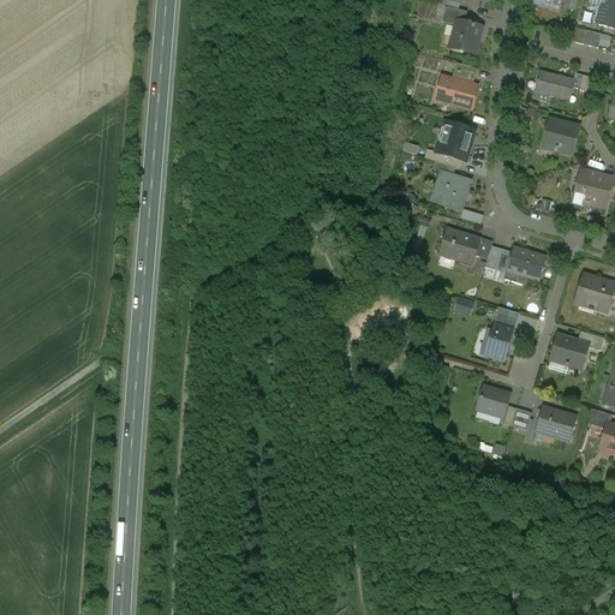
[(614,24),(614,0),(590,0),(590,1),(601,5),(596,24),(614,29),(614,24)]
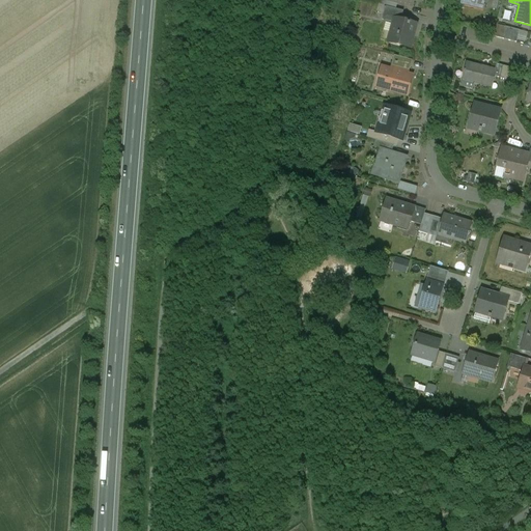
[(403,11),(386,7),(382,20),(393,23),(394,20),(400,21),(403,11)]
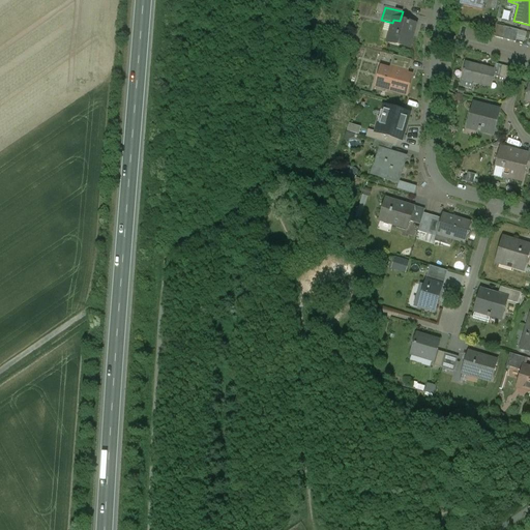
[(400,21),(393,20),(392,23),(387,41),(409,48),(411,38),(410,37),(413,25),(400,21)]
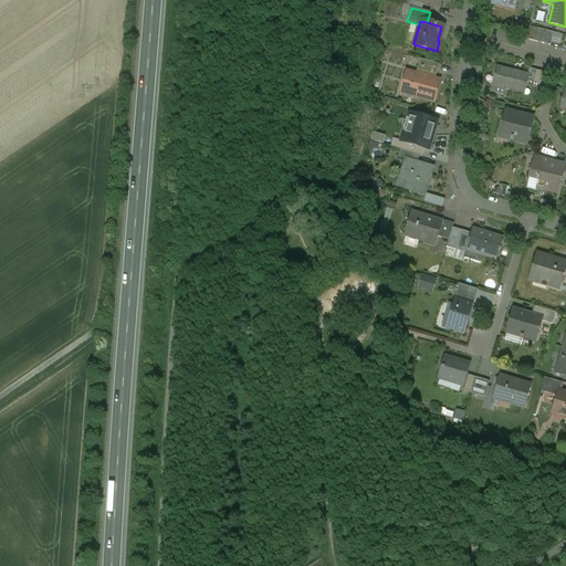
[(538,29),(532,28),(528,40),(535,42),(538,29)]
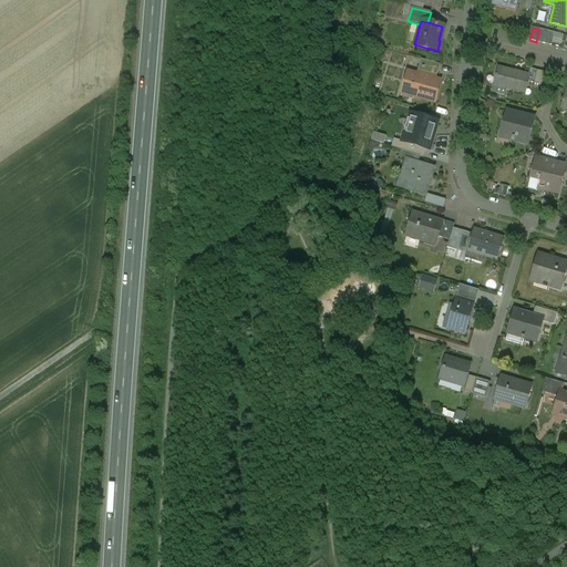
[(555,32),(539,29),(536,42),(552,45),(555,32)]
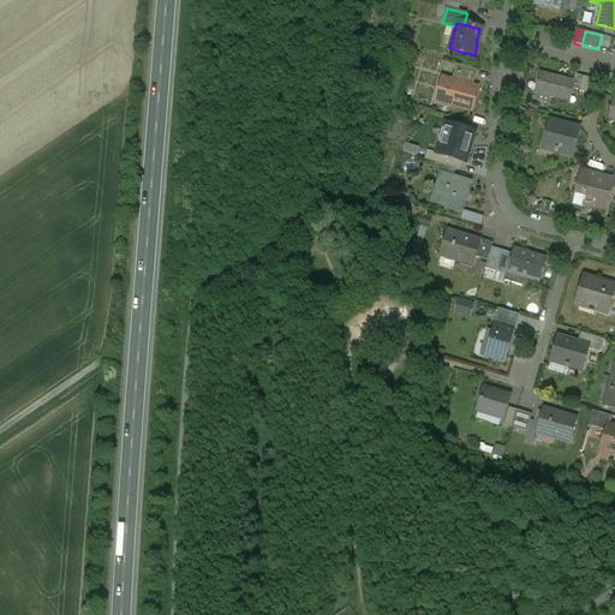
[(477,70),(457,64),(453,77),(473,83),(477,70)]
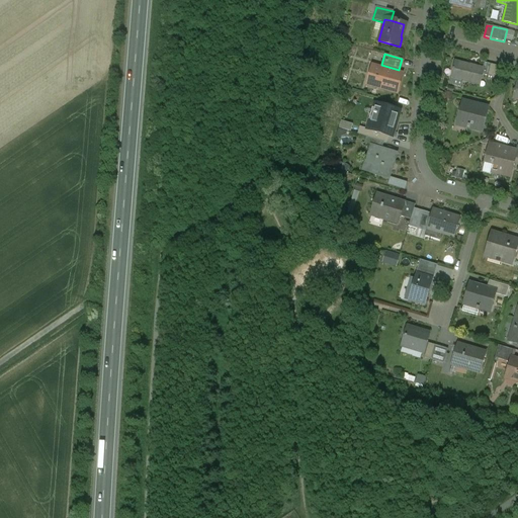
[(484,70),(455,63),(452,78),(480,85),(482,75),(484,70)]
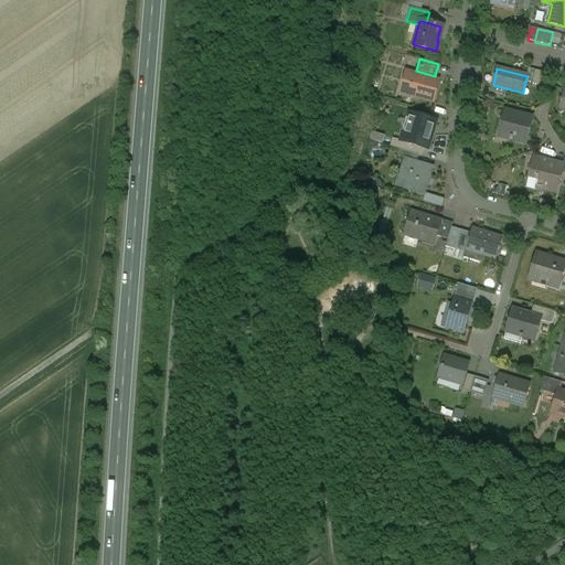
[(535,71),(529,68),(528,76),(525,82),(532,83),(535,71)]
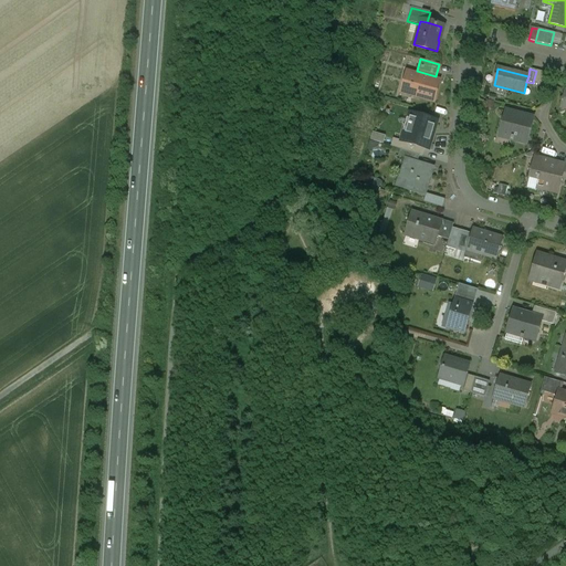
[(543,72),(536,71),(533,83),(540,85),(543,72)]
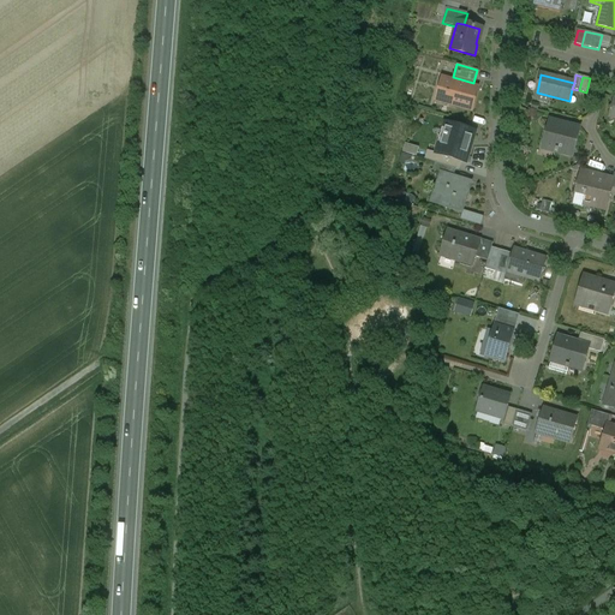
[(597,81),(590,78),(586,93),(593,94),(597,81)]
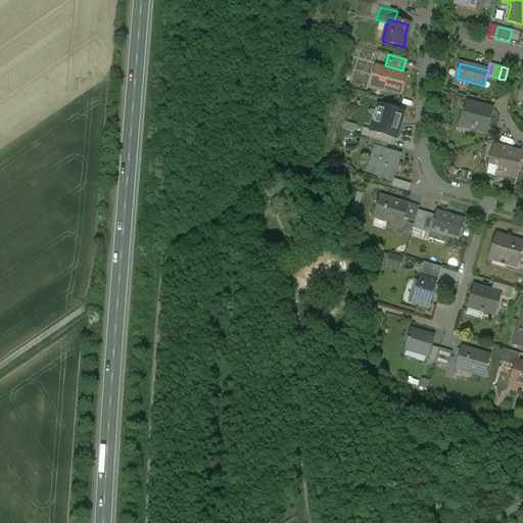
[(403,77),(377,68),(373,84),(399,92),(403,77)]
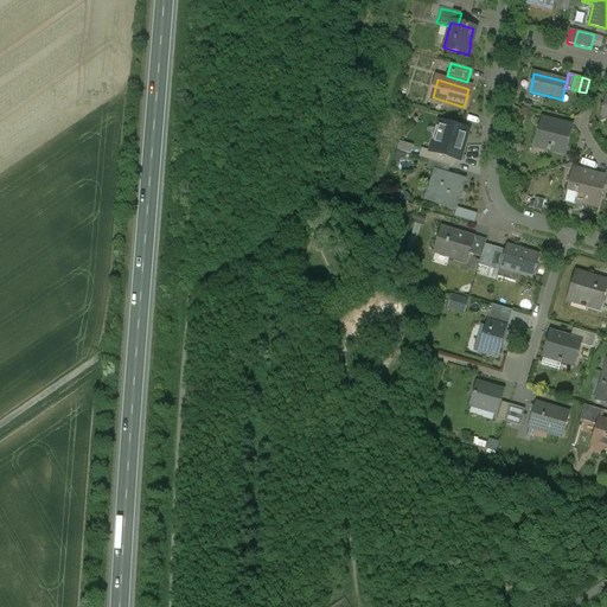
[(573,128),(543,120),(538,142),(549,145),(548,149),(566,154),(573,128)]
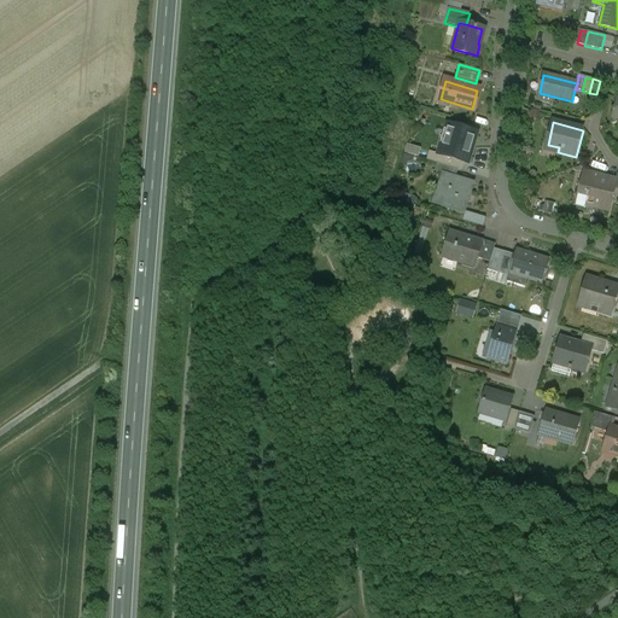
[(476,132),(447,123),(437,155),(464,162),(465,162),(471,141),(472,141),(476,132)]
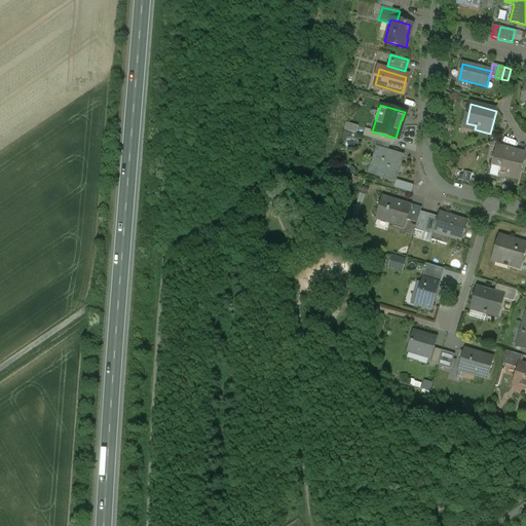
[(340,128),(355,134),(358,126),(343,121),(340,128)]
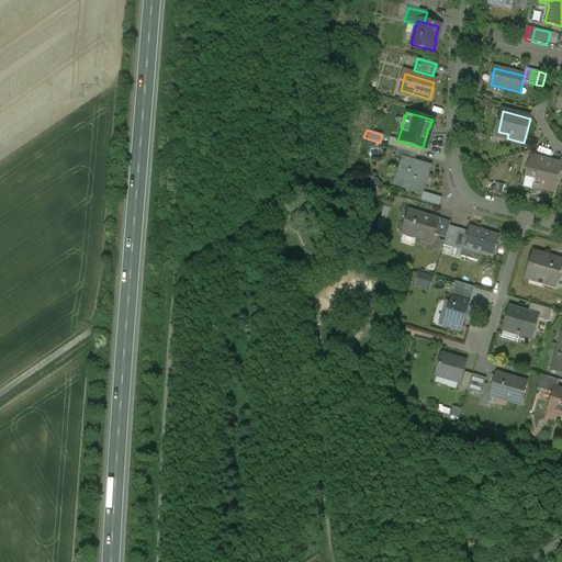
[(422,147),(397,141),(395,148),(397,148),(416,154),(419,155),(422,147)]
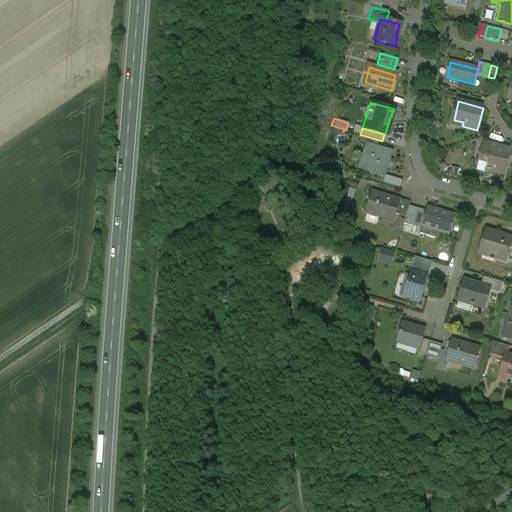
[(379,140),(362,135),(360,142),(365,143),(377,146),(379,140)]
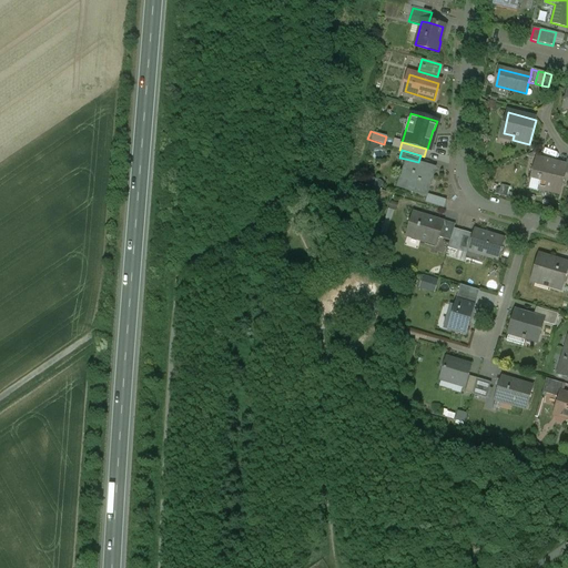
[(418,162),(405,159),(401,176),(409,179),(405,191),(427,198),(430,185),(429,184),(434,168),(435,169),(435,168),(418,162)]
